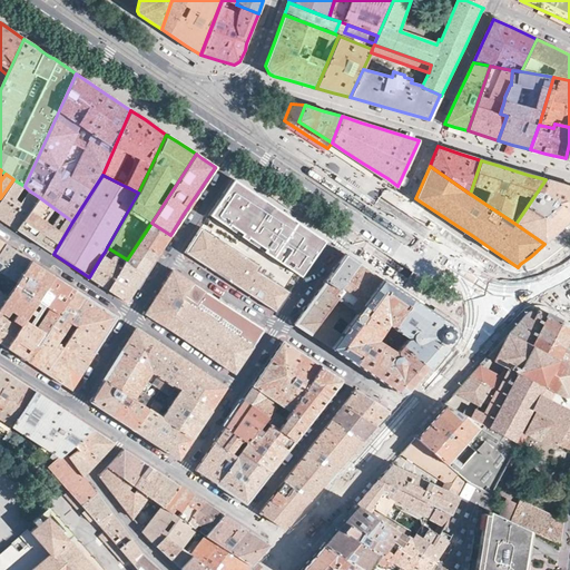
[(372,197),(337,175),(334,179),(369,202),(372,197)]
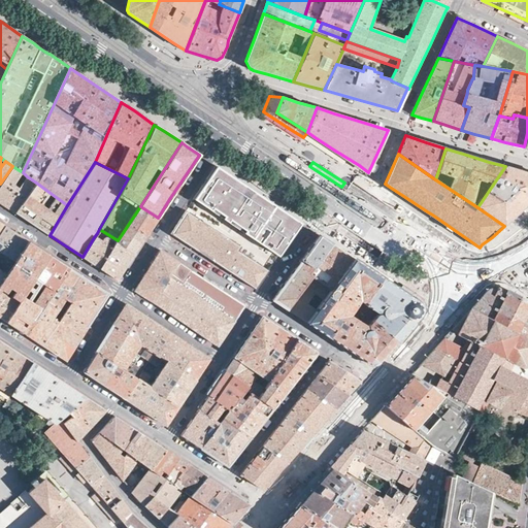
[(14,212),(36,183),(27,176),(19,189),(13,186),(13,185),(13,184),(13,183),(13,182),(21,171),(12,166),(0,184),(0,202),(2,204),(14,212)]
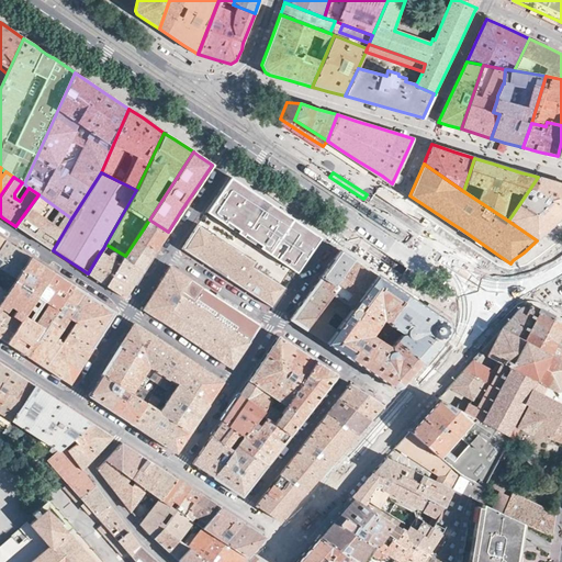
[(221,222),(280,262),(288,253),(291,251),(298,243),(298,242),(298,239),(298,238),(298,237),(304,226),(273,205),(229,177),(222,188),(205,212),(221,222)]
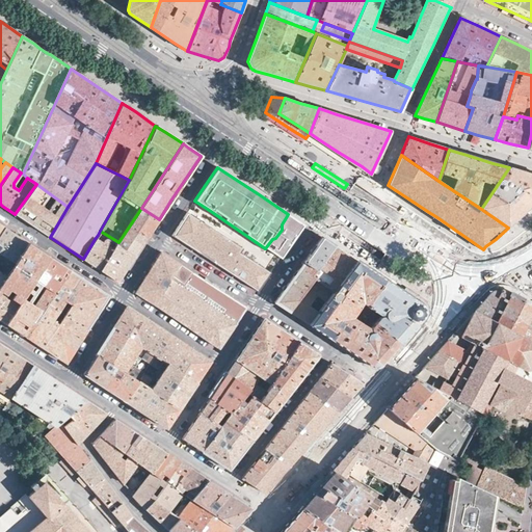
[(531,174),(509,167),(481,209),(508,228),(523,213),(531,204),(531,174)]
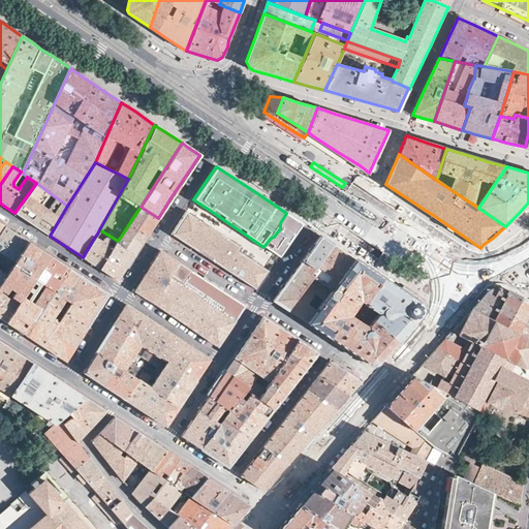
[(30,222),(50,236),(67,206),(36,183),(14,213),(30,222)]
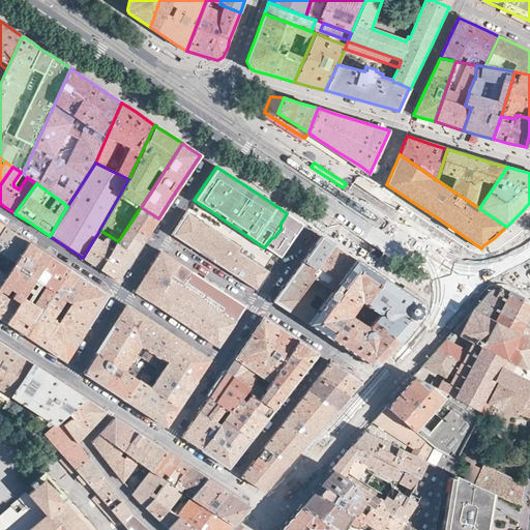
[(278,258),(264,247),(208,209),(194,200),(192,204),(183,216),(196,226),(254,265),(268,274),(273,266),(278,258)]
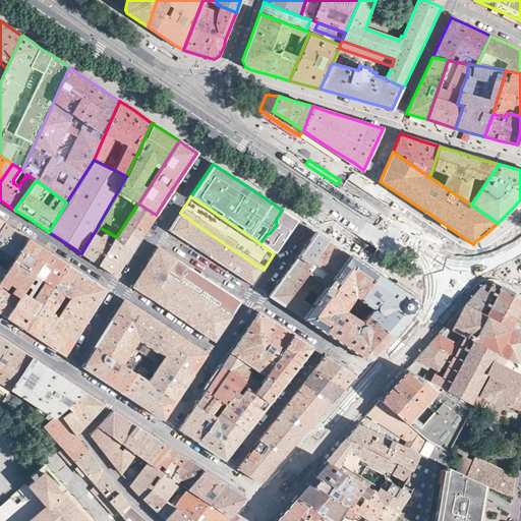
[(156,215),(138,204),(126,222),(143,233),(149,225),(156,215)]
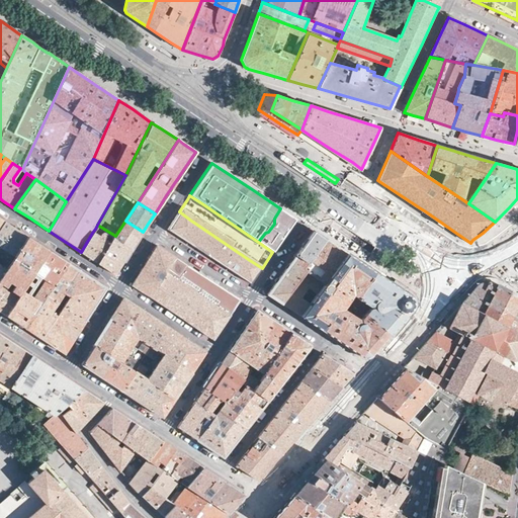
[(265,233),(258,242),(272,252),(294,219),(280,208),(274,219),(274,220),(274,221),(274,223),(274,224),(268,232),(265,233)]
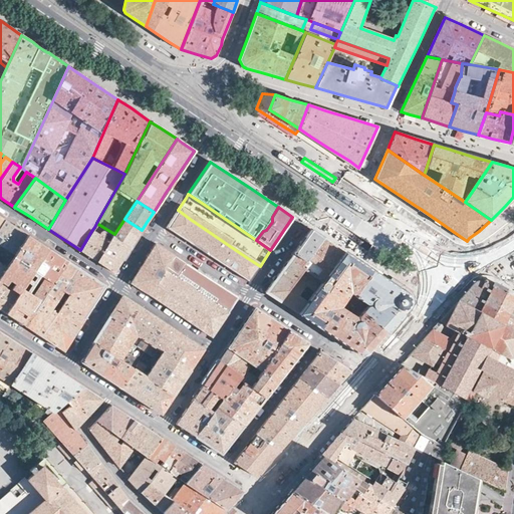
[(166,228),(178,236),(190,219),(178,210),(166,228)]
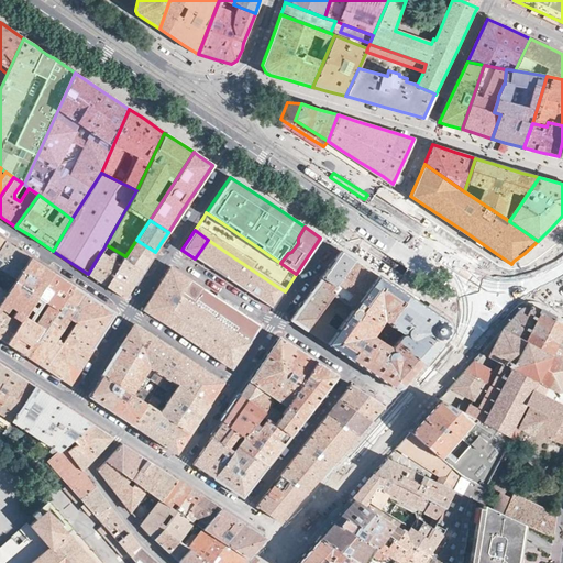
[(155,252),(136,240),(125,256),(124,258),(143,271),(150,262),(155,252)]
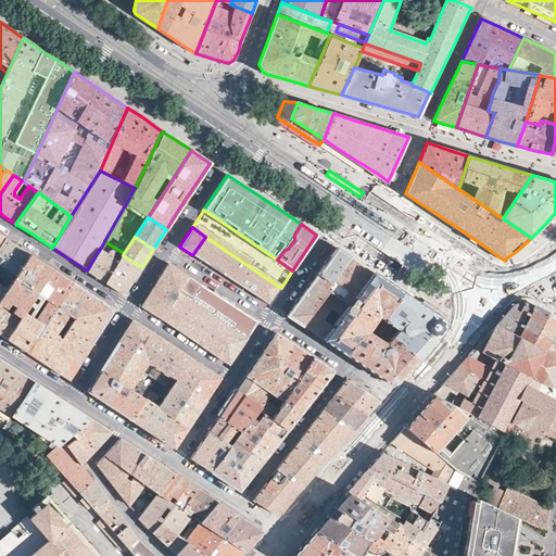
[(0,282),(7,288),(29,253),(14,244),(4,238),(0,244),(0,282)]
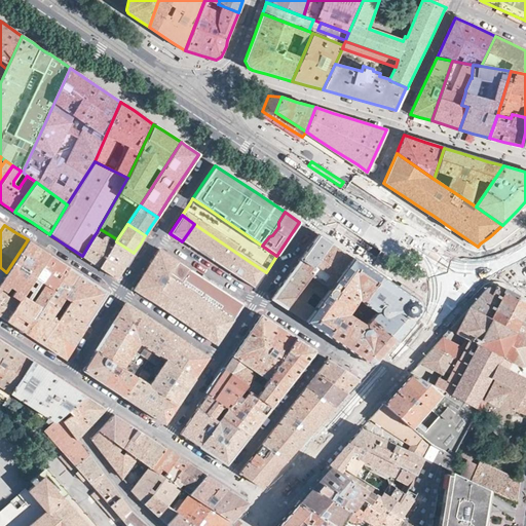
[(117,239),(99,228),(97,232),(101,235),(99,239),(94,236),(82,256),(89,260),(100,267),(116,241),(117,239)]
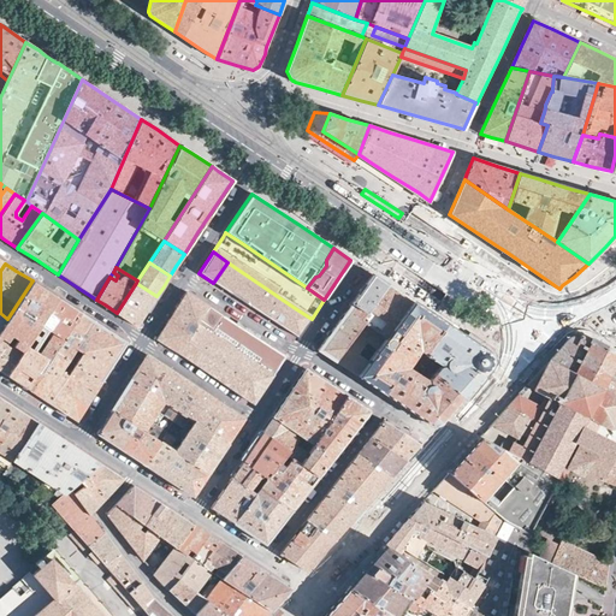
[(351,304),(367,314),(388,285),(378,278),(373,276),(360,292),(351,304)]
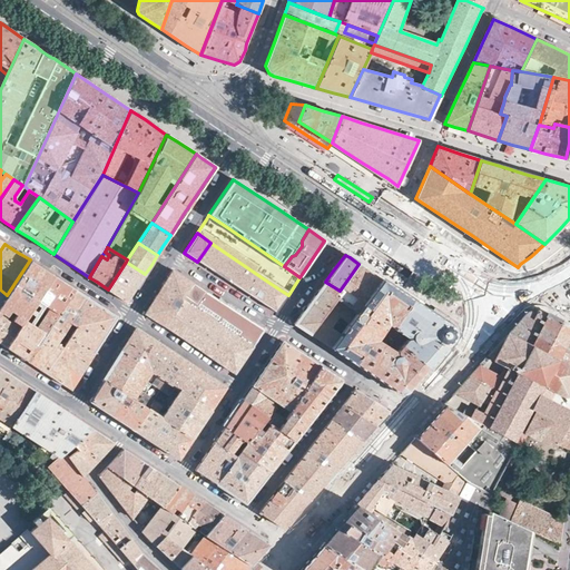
[(13,351),(27,360),(51,324),(75,290),(62,282),(39,266),(30,259),(7,295),(0,305),(0,308),(22,323),(7,346),(13,351)]
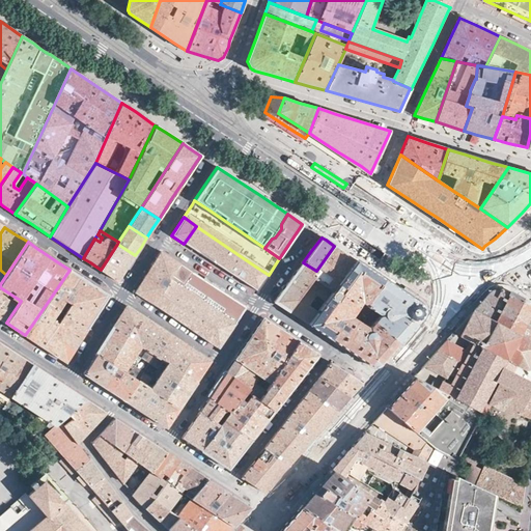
[(135,255),(117,244),(101,270),(100,271),(117,282),(126,269),(135,255)]
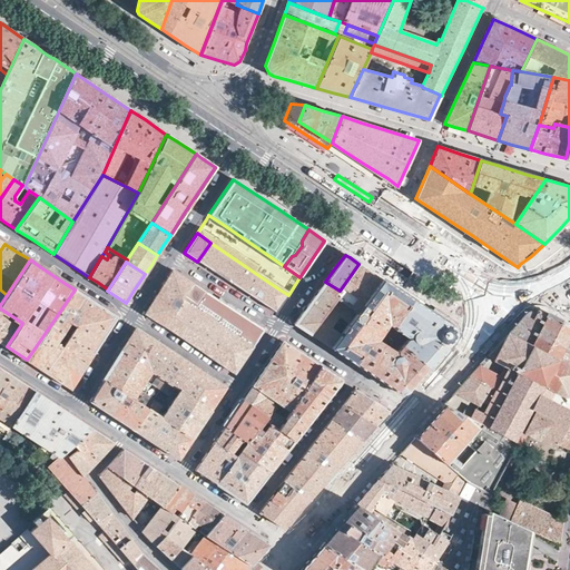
[(338,296),(359,310),(362,306),(382,279),(369,271),(359,264),(340,291),(336,295),(338,296)]
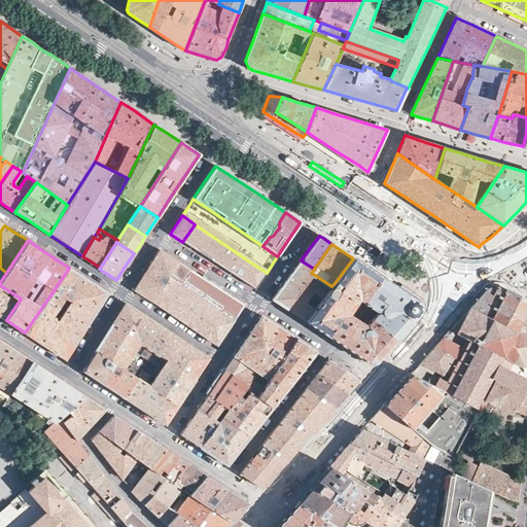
[(145,272),(134,289),(154,302),(186,324),(198,331),(217,346),(232,324),(245,305),(222,290),(211,283),(160,250),(145,272)]
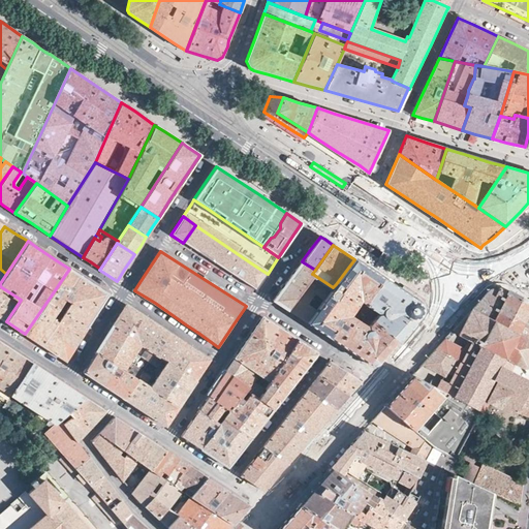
[(210,259),(219,267),(224,259),(214,253),(210,259)]
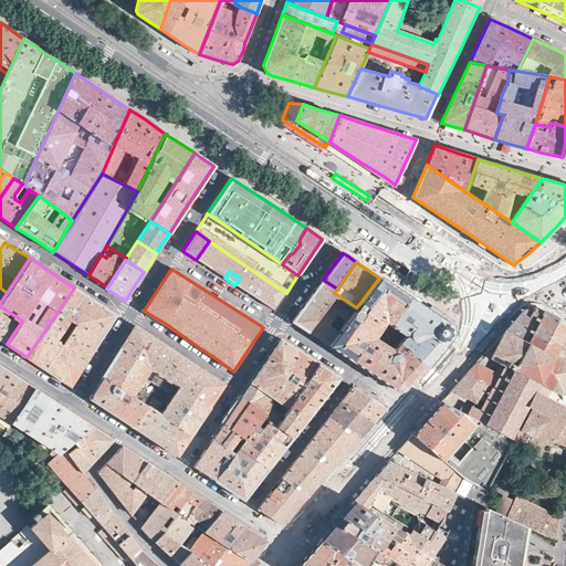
[(341,354),(354,362),(363,349),(356,346),(359,342),(366,345),(371,336),(374,338),(385,321),(390,324),(408,296),(394,287),(379,278),(359,304),(363,307),(362,308),(366,312),(364,313),(356,307),(339,332),(345,334),(343,337),(337,334),(328,346),(341,354)]
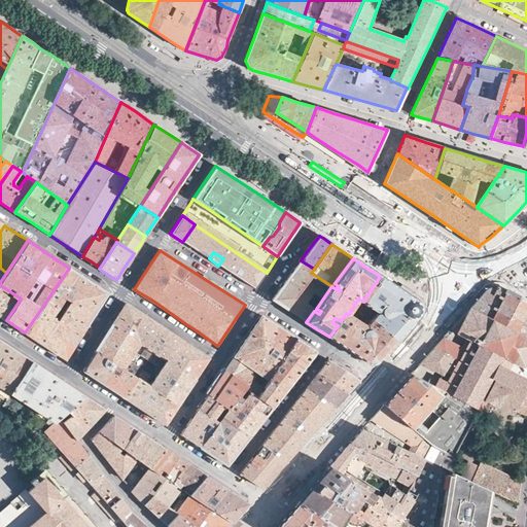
[(287,310),(313,274),(311,273),(314,269),(301,260),(285,282),(273,301),(287,310)]
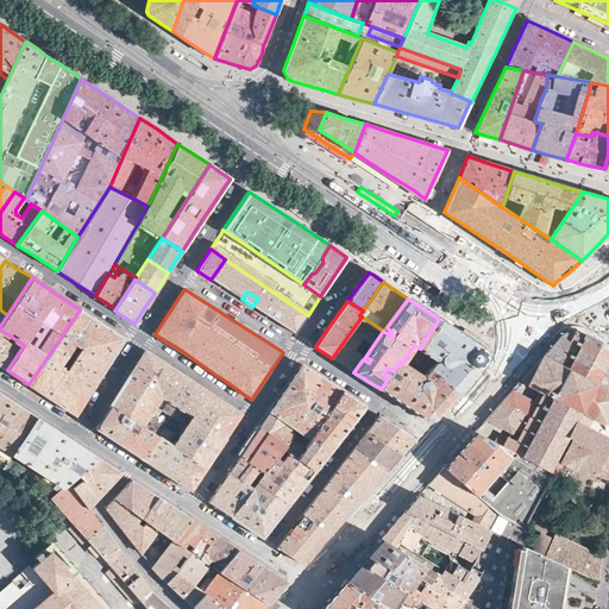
[(305,320),(308,315),(292,305),(280,324),(295,334),(305,320)]
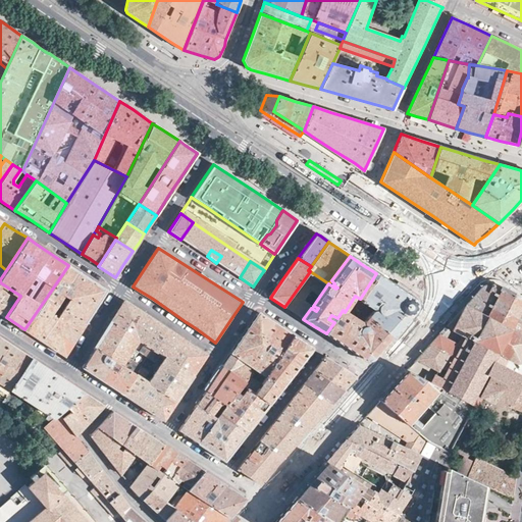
[(47,297),(59,305),(64,308),(87,322),(96,308),(107,290),(85,275),(68,265),(47,297)]
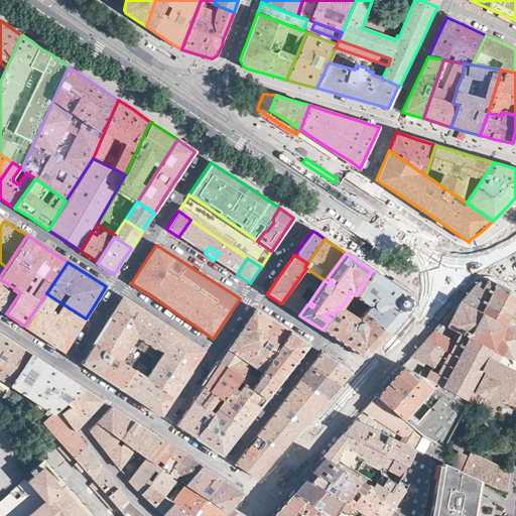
[(289,308),(299,315),(307,304),(309,302),(325,280),(306,268),(281,303),(289,308)]
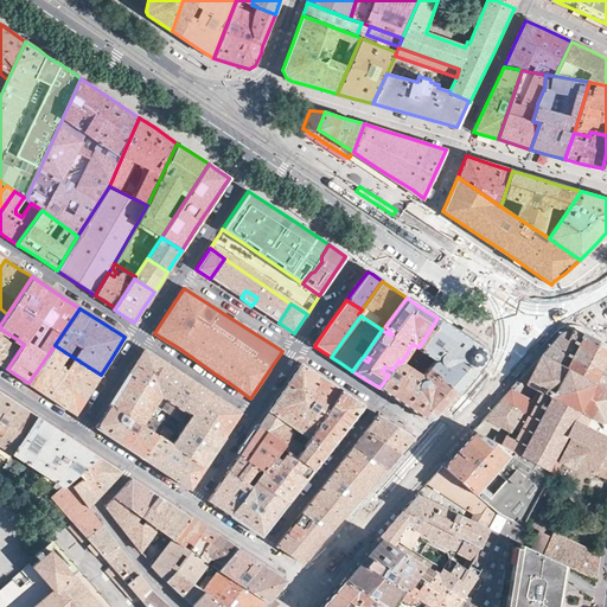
[(408,362),(416,368),(423,372),(425,371),(455,391),(470,376),(481,363),(483,358),(483,352),(480,347),(477,344),(455,330),(438,318),(419,347),(408,362)]
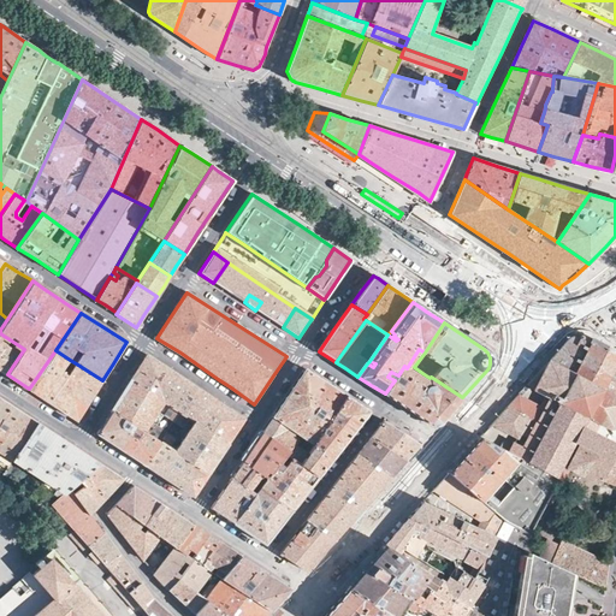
[(0,369),(7,374),(24,349),(0,333),(0,369)]
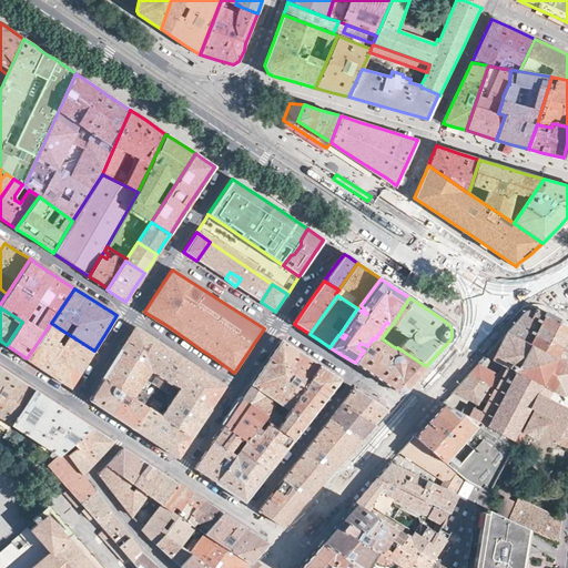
[(476,422),(478,423),(516,444),(518,445),(525,432),(544,389),(551,392),(558,395),(560,396),(563,396),(564,395),(566,394),(567,393),(567,391),(567,324),(559,320),(545,312),(544,314),(538,311),(539,310),(536,308),(534,311),(533,311),(531,311),(529,310),(528,310),(527,311),(525,311),(524,312),(523,313),(515,322),(485,355),(501,364),(498,374),(484,403),(480,412),(476,422)]
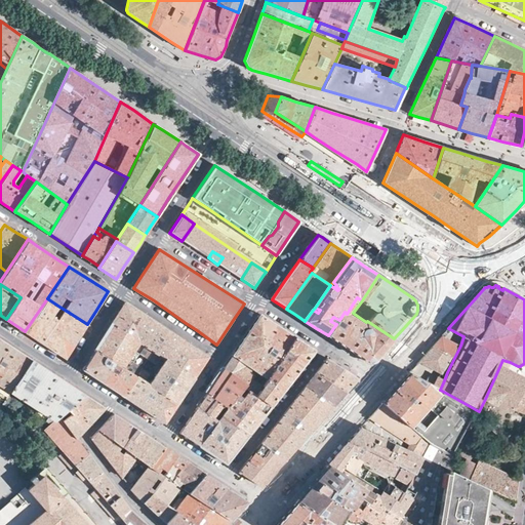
[(54,314),(59,307),(47,298),(25,331),(43,344),(65,358),(75,342),(87,324),(65,310),(58,319),(56,318),(57,316),(54,314)]
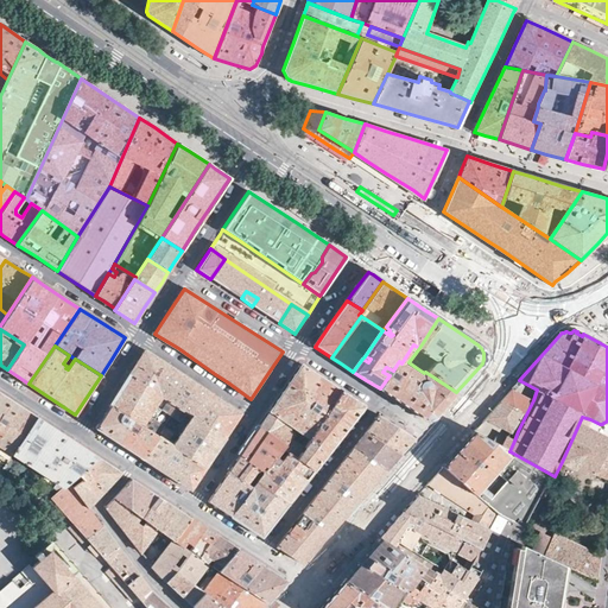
[(137,362),(130,373),(164,396),(157,405),(172,415),(179,419),(182,422),(188,412),(192,415),(226,436),(240,416),(240,415),(241,413),(240,413),(240,412),(194,381),(145,349),(137,362)]
